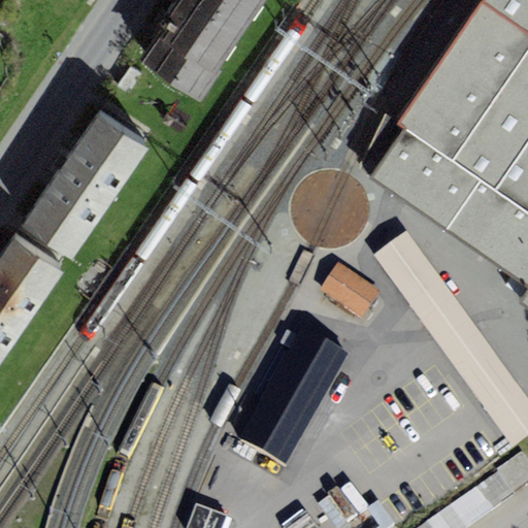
[(221,70),(243,37),(189,0),(182,0),(165,26),(141,60),(202,102),(223,72),(221,70)]
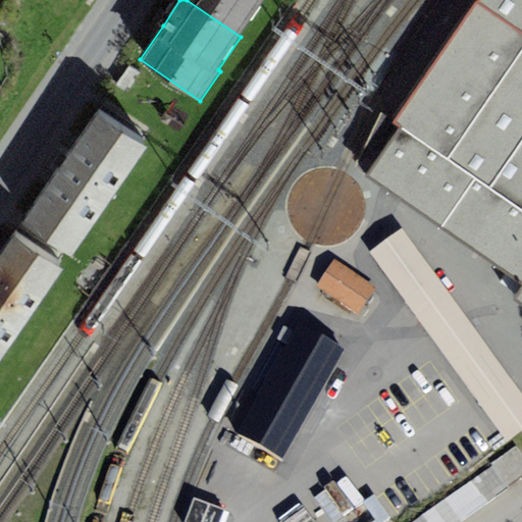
[(187,0),(241,37),(265,0),(187,0)]
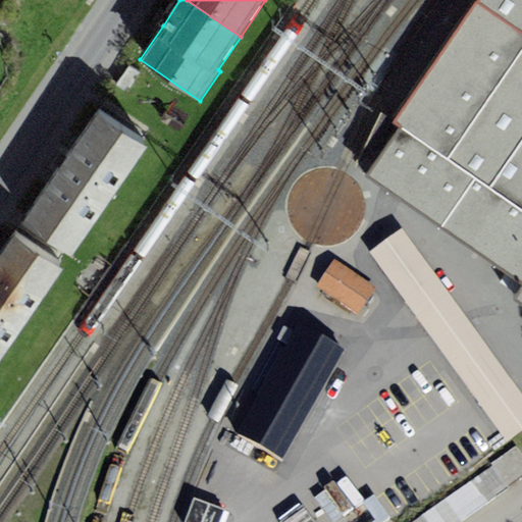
[(380,113),(354,169),(521,282),(521,289),(515,300),(521,305),(521,0),(477,0),(395,122),(380,113)]
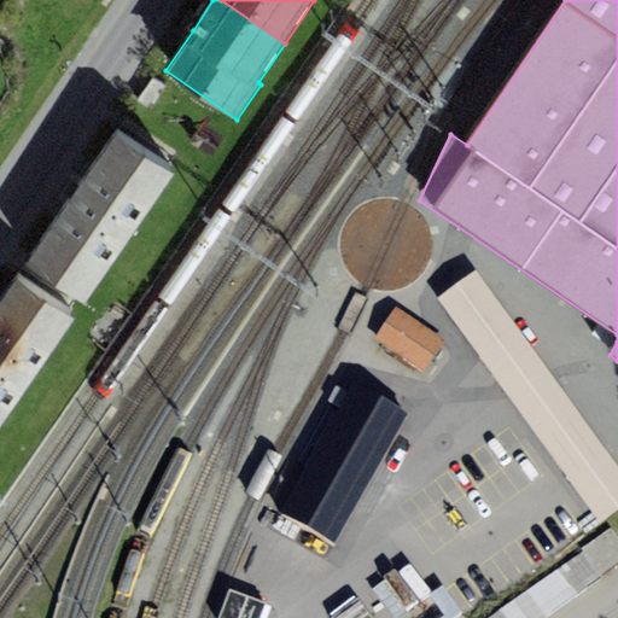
[(164,87),(152,79),(136,103),(150,110),(164,87)]
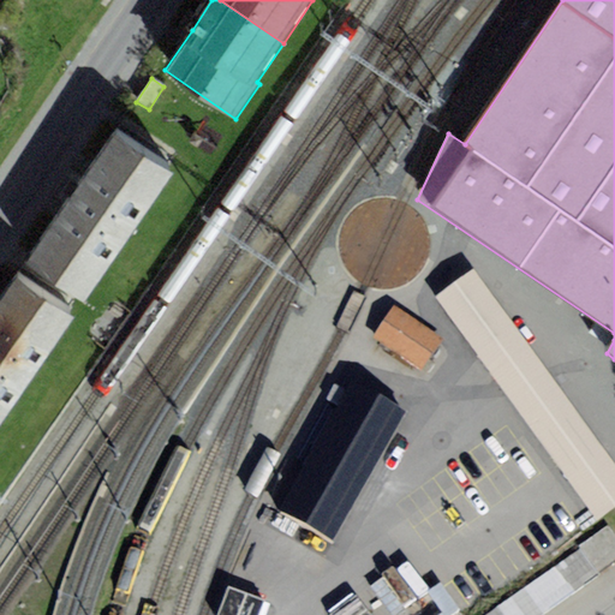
[(172,175),(112,136),(25,263),(85,304),(172,175)]
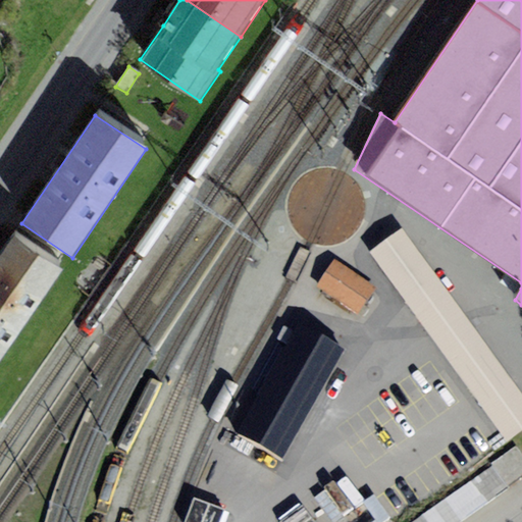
[(521,429),(521,392),(404,228),(370,253),(507,441),(521,429)]
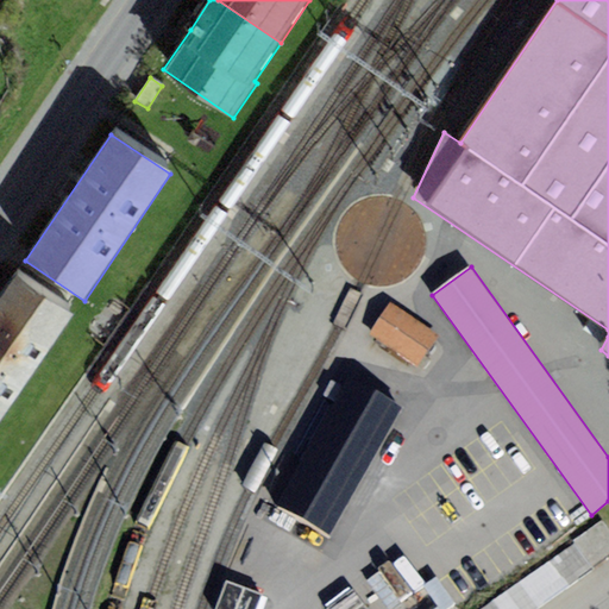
[(0,422),(74,314),(17,275),(0,299),(0,422)]
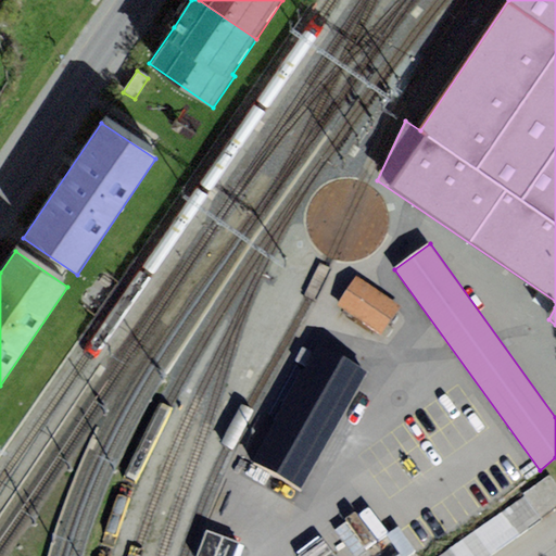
[(402,304),(355,276),(337,306),(382,335),(402,304)]
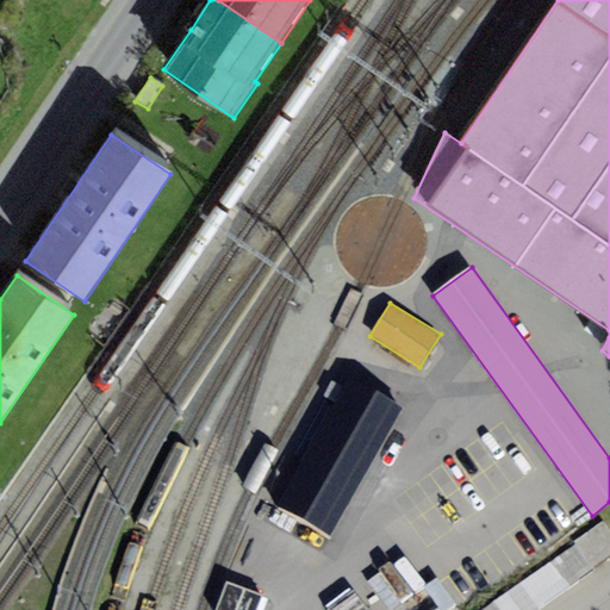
[(366,465),(402,410),(372,391),(336,444),(366,465)]
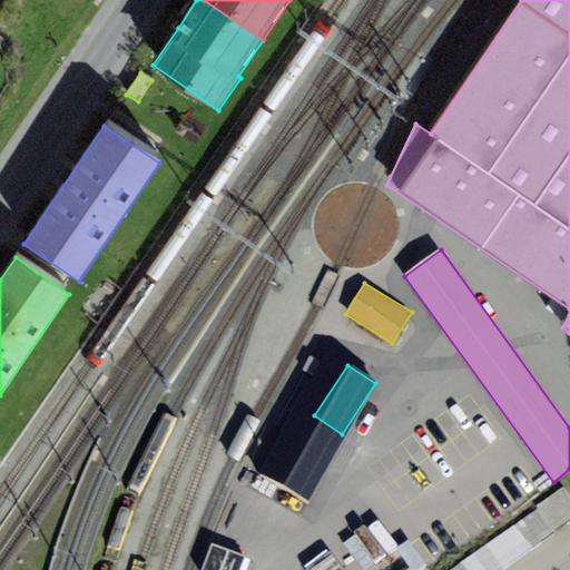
[(569,495),(446,569),(492,569),(569,523),(569,495)]
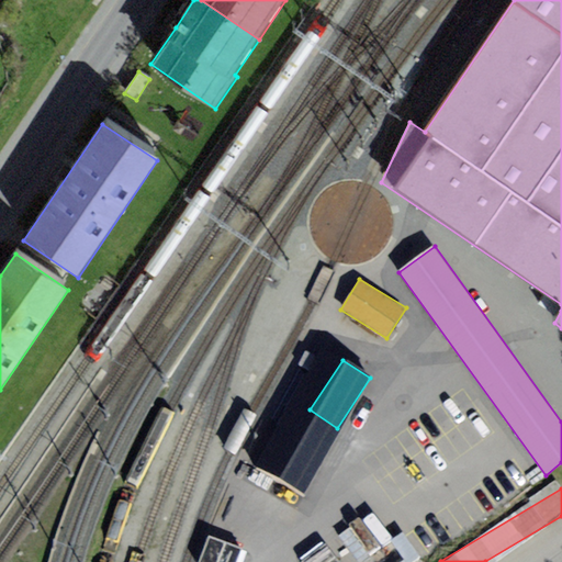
[(210,529),(202,561),(238,561),(245,536),(210,529)]
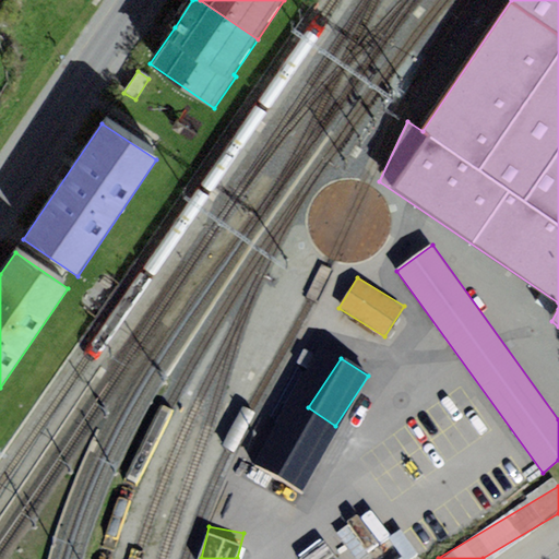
[(337,558),(326,542),(298,558),(337,558)]
